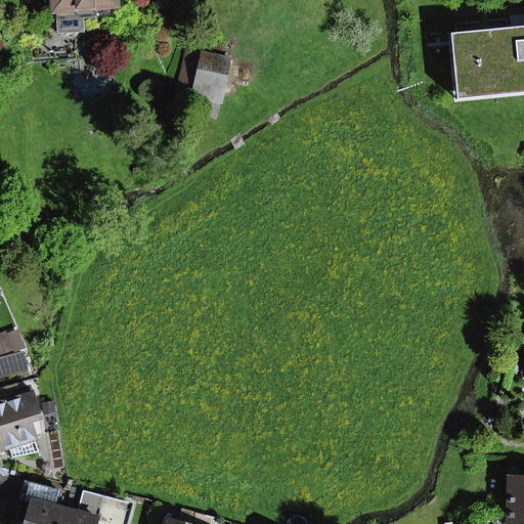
[(115,5),(116,4),(115,0),(52,0),(55,1),(59,34),(83,32),(82,17),(116,15),(115,5)]
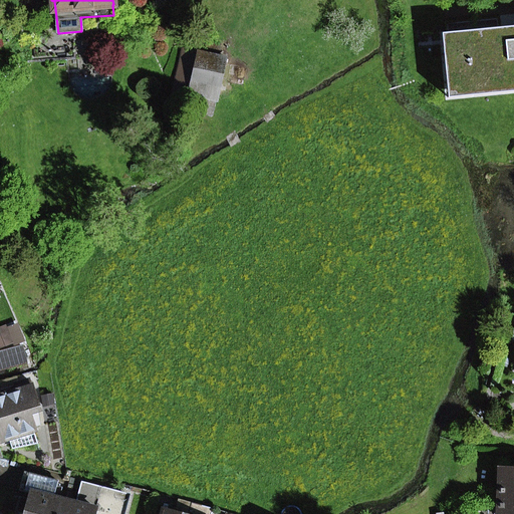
[(468,91),(513,86),(513,25),(446,32),(449,61),(465,60),(468,91)]
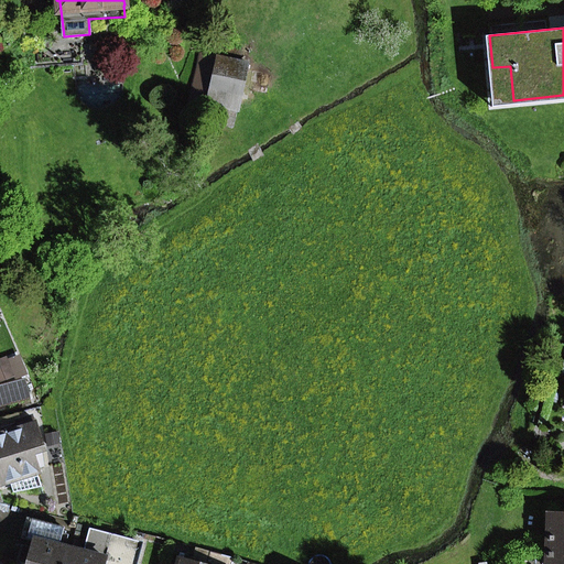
[(563,100),(563,95),(513,100),(510,66),(492,67),(489,35),(485,35),(491,108),(563,100)]
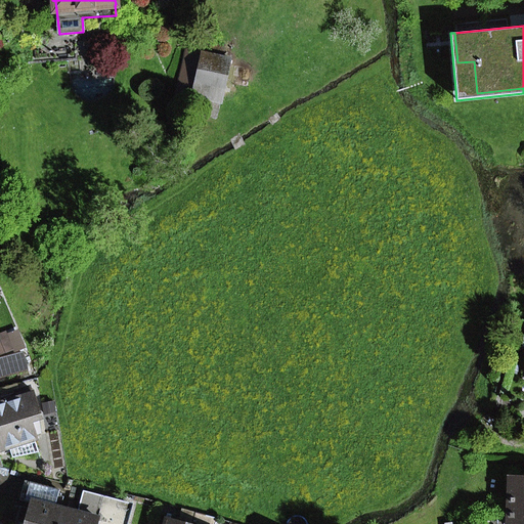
[(224,48),(203,43),(201,52),(202,52),(191,97),(189,113),(217,119),(230,59),(222,57),(224,48)]
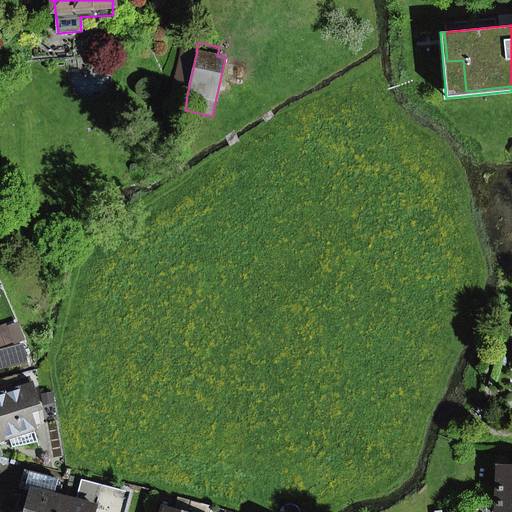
[(183,48),(173,92),(187,95),(197,51),(196,51),(183,48)]
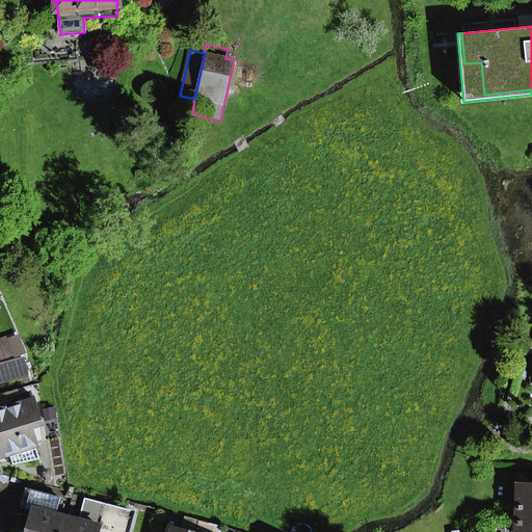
[(177,111),(192,114),(194,99),(180,96),(177,111)]
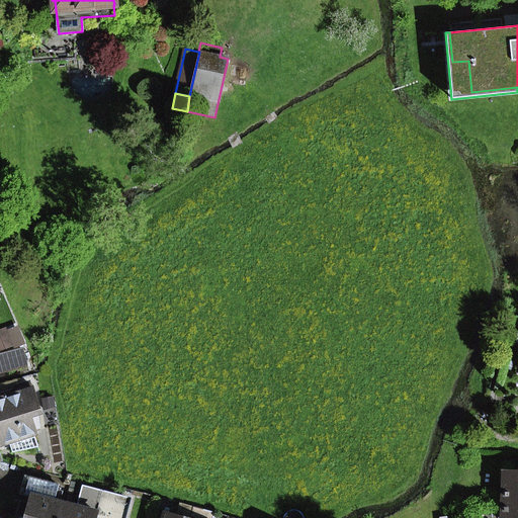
[(0,354),(0,372),(26,366),(22,349),(0,354)]
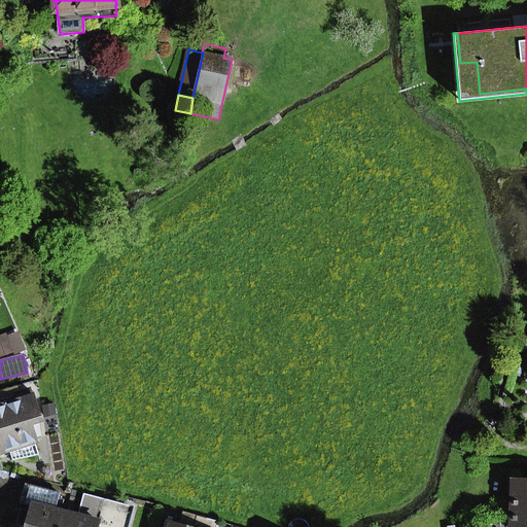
[(0,402),(1,408),(19,402),(16,394),(14,388),(0,392),(0,402)]
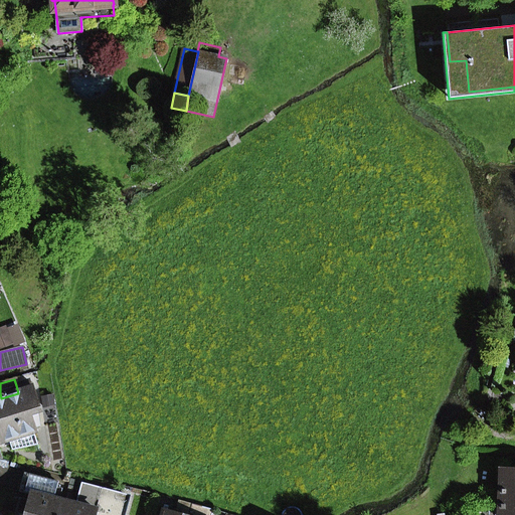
[(39,411),(29,381),(16,385),(18,393),(1,398),(0,398),(0,432),(3,440),(9,439),(13,450),(38,445),(33,428),(29,414),(38,411),(39,411)]
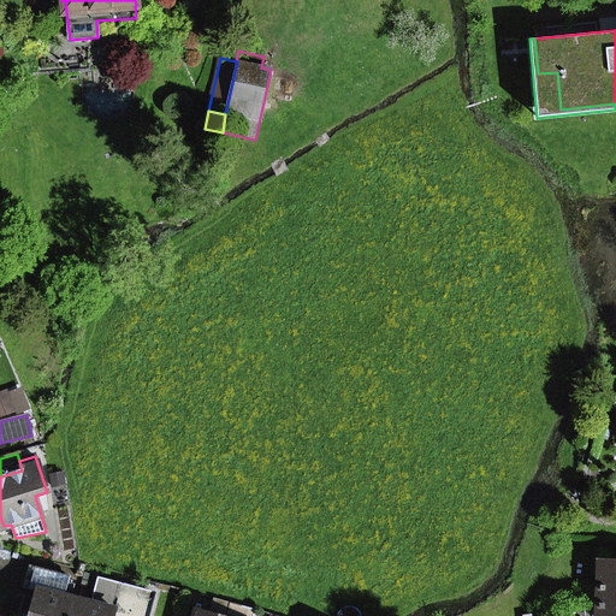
[(40,513),(49,510),(46,492),(35,496),(40,513)]
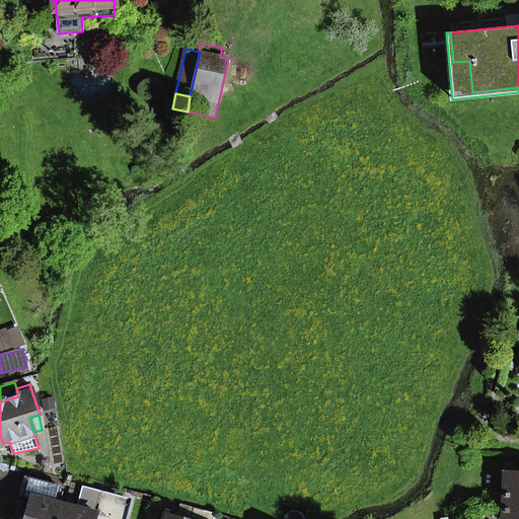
[(518,518),(518,474),(506,474),(504,518),(518,518)]
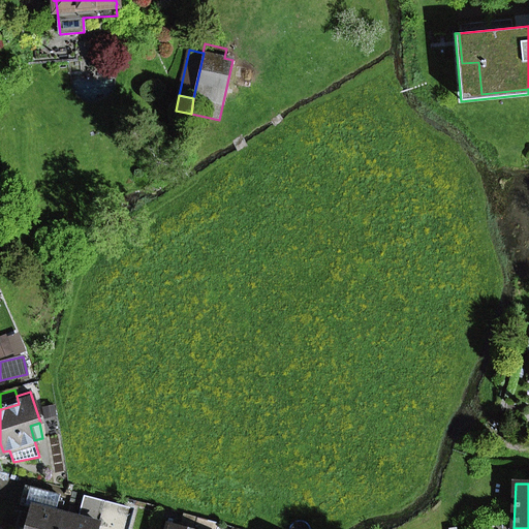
[(28,526),(26,528),(62,528),(66,515),(56,511),(60,495),(28,487),(23,504),(33,507),(30,517),(24,515),(21,524),(28,526)]
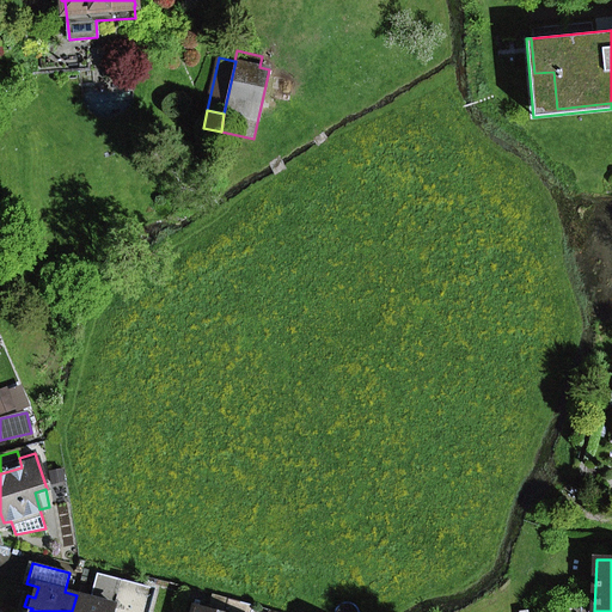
[(98,575),(91,599),(77,595),(72,611),(142,611),(150,588),(98,575)]
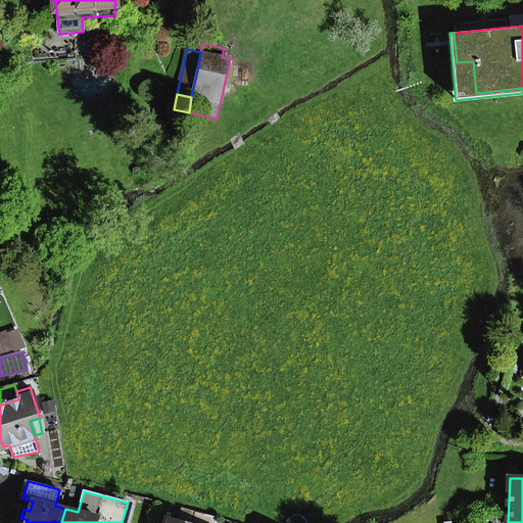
All buildings are outlined.
